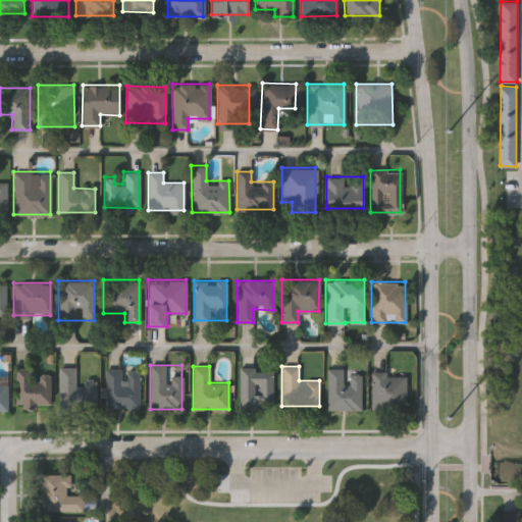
[(58,367),(75,367),(75,375),(95,375),(95,407),(58,407),(58,367)]
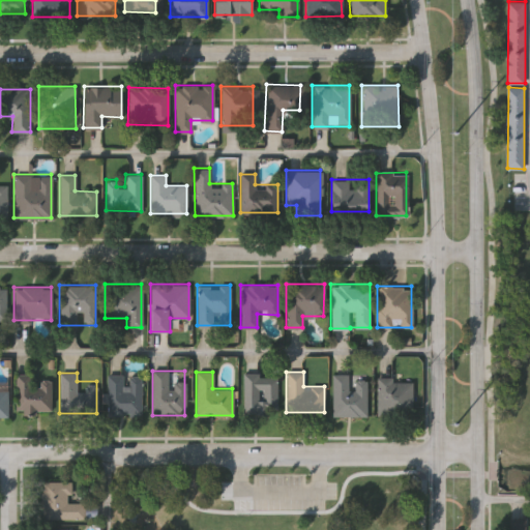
[(243,374),(277,374),(277,412),(243,412),(243,374)]
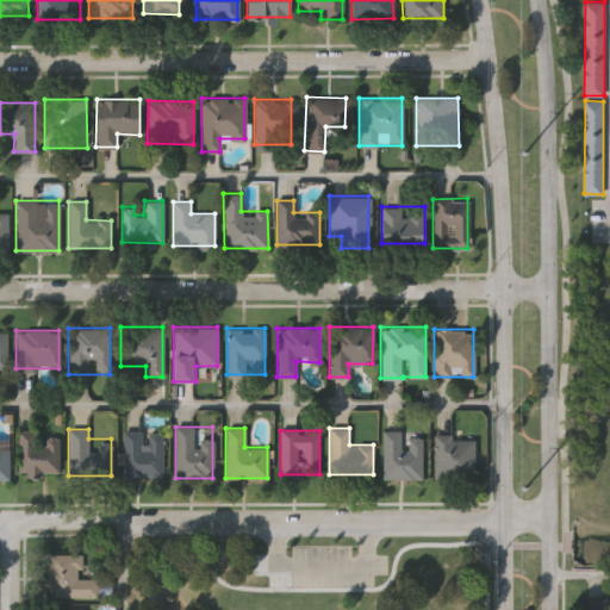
[(402,436),(422,436),(421,477),(381,475),(381,430),(402,430),(402,436)]
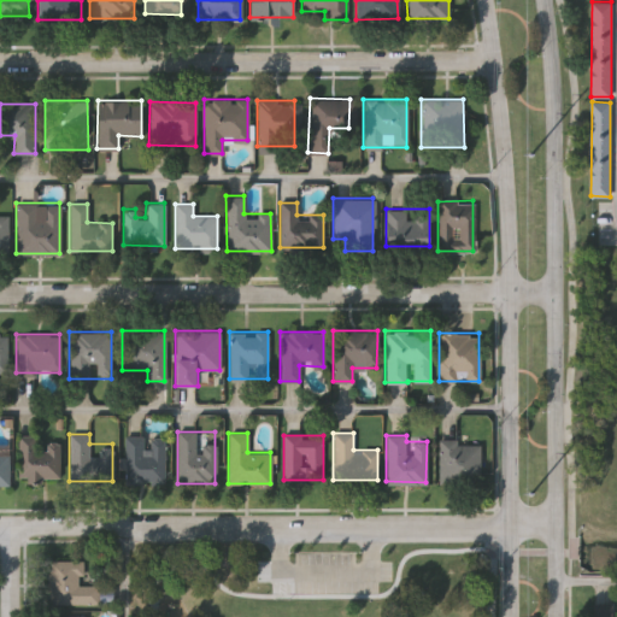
[(124,483),(124,436),(164,436),(164,483),(124,483)]
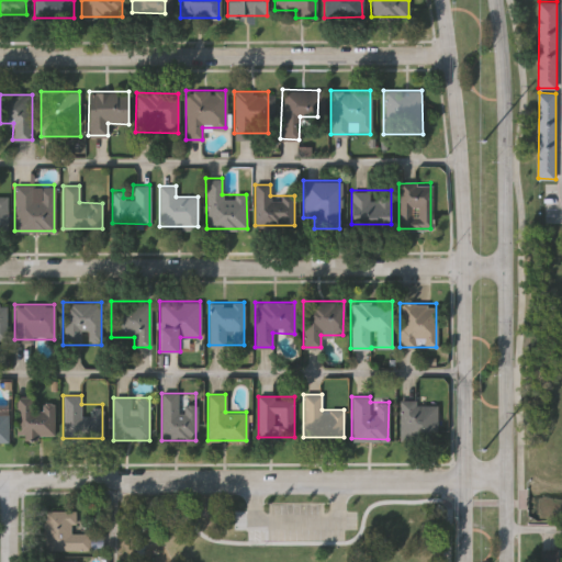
[(53,437),(18,437),(18,400),(53,401),(53,437)]
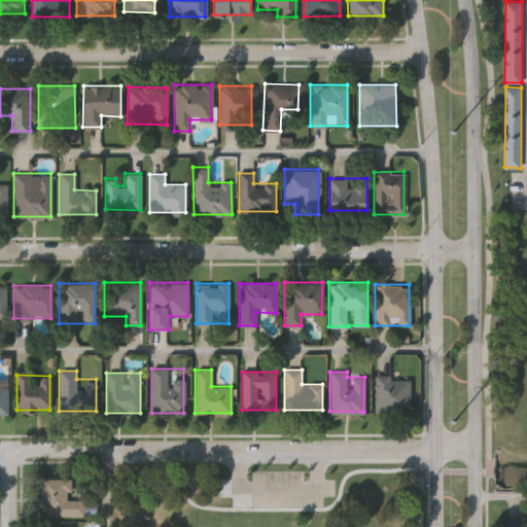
[(373,413),(373,376),(410,376),(410,413),(373,413)]
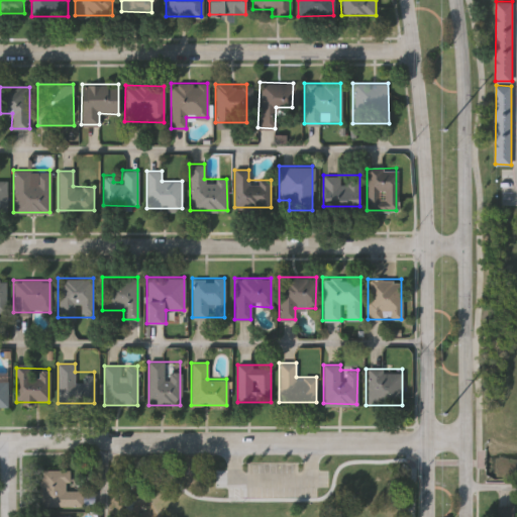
[(0,409),(8,409),(8,373),(0,373),(0,409)]
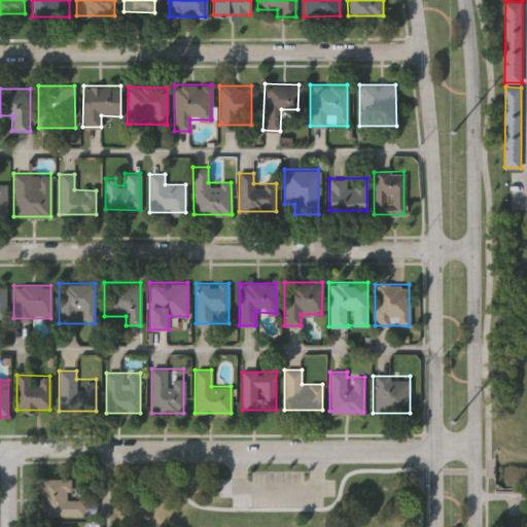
[(68,479),(68,499),(83,499),(83,516),(39,515),(39,478),(68,479)]
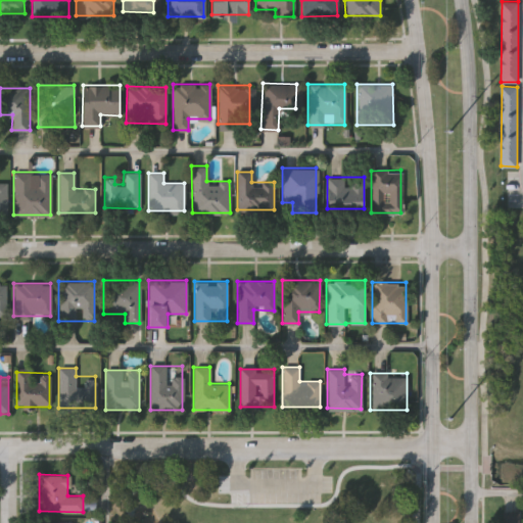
[(502,522),(503,511),(519,511),(518,522),(502,522)]
